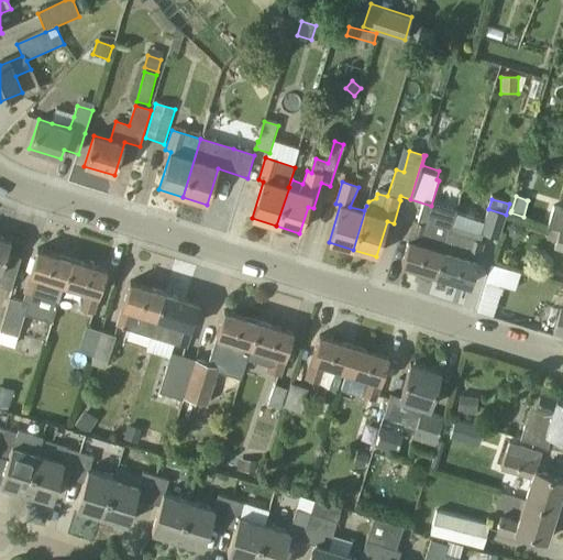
[(562,210),(554,208),(548,229),(550,230),(562,233),(562,210)]
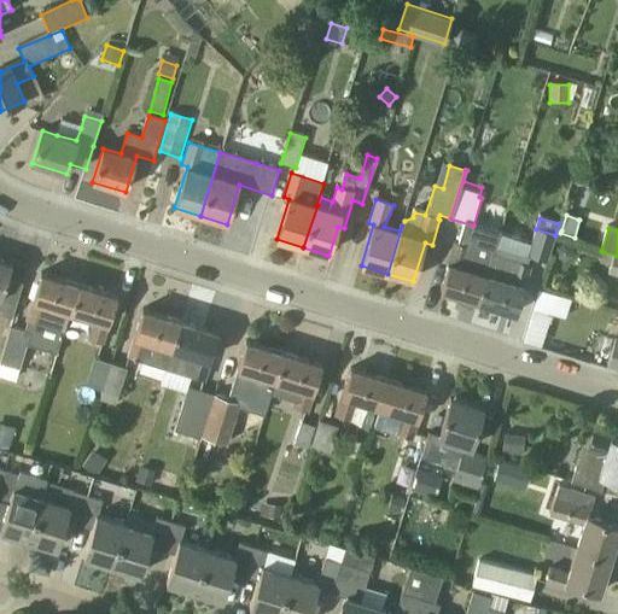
[(536,229),(528,257),(548,263),(557,235),(555,235),(536,229)]
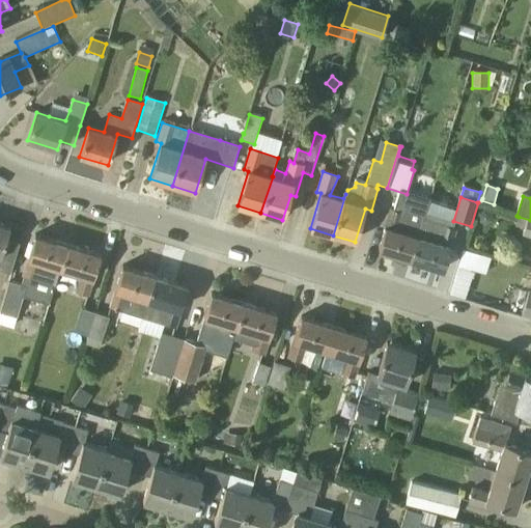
[(422,225),(425,214),(404,207),(402,214),(391,211),(379,251),(411,260),(422,225)]
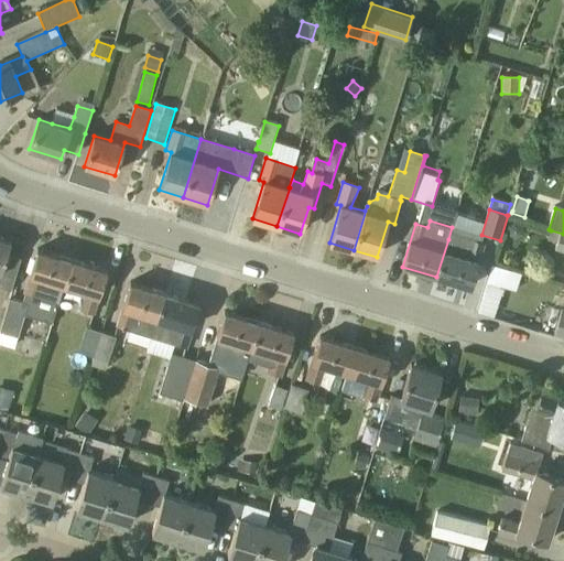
[(517,224),(516,224),(508,228),(508,236),(509,236),(516,241),(522,237),(522,227),(517,224)]
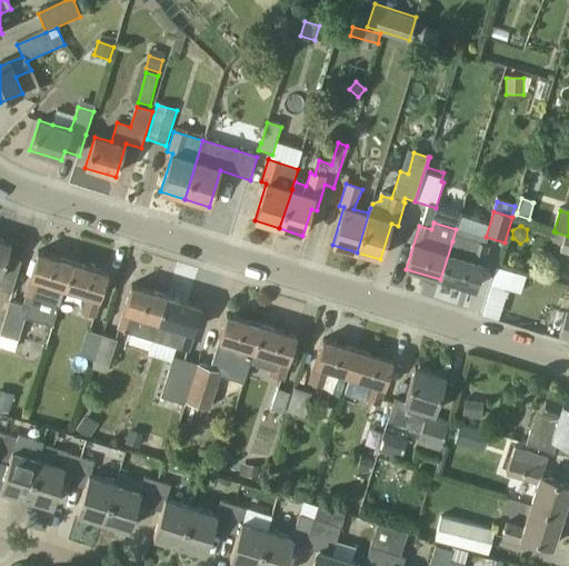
[(562,247),(567,235),(556,232),(552,244),(562,247)]
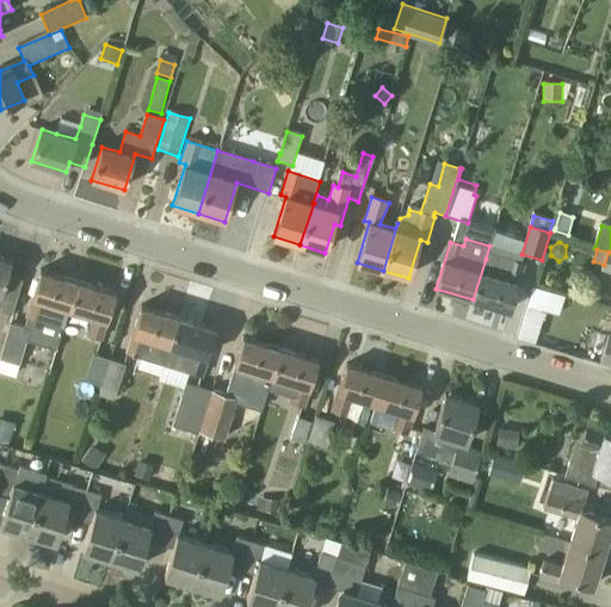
[(0,311),(12,316),(23,280),(7,276),(12,262),(0,259),(0,311)]
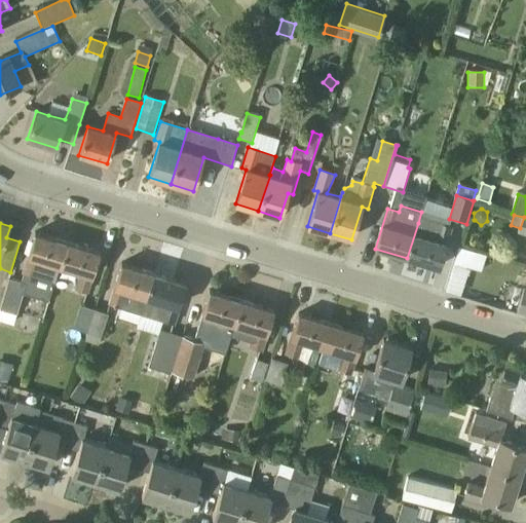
[(437,228),(418,223),(407,258),(440,268),(452,228),(439,224),(437,228)]
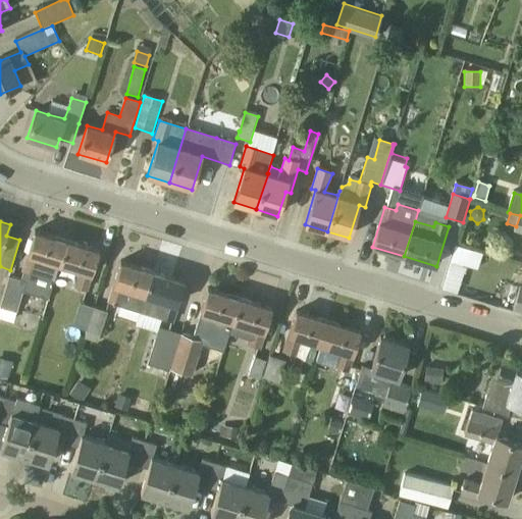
[(59,266),(66,243),(35,232),(22,272),(23,273),(21,280),(27,281),(23,293),(48,300),(58,265),(59,266)]
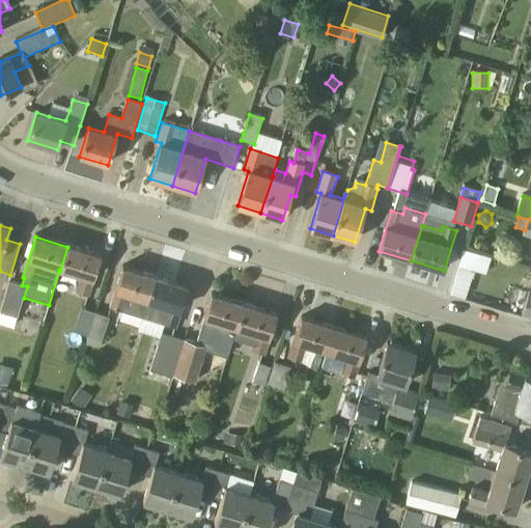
[(88,297),(94,276),(101,256),(67,247),(60,271),(81,277),(76,294),(88,297)]
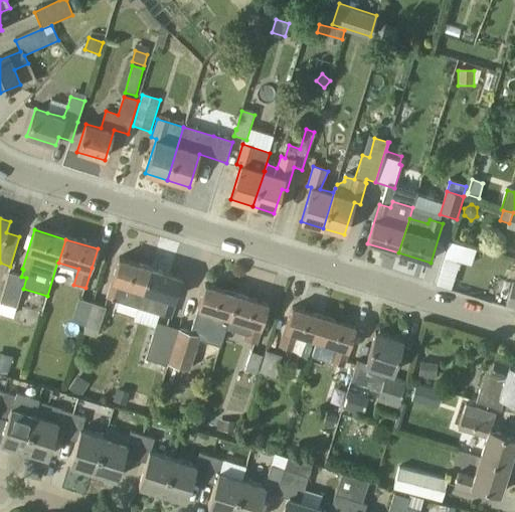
[(445,259),(460,264),(471,267),(476,250),(450,242),(445,259)]
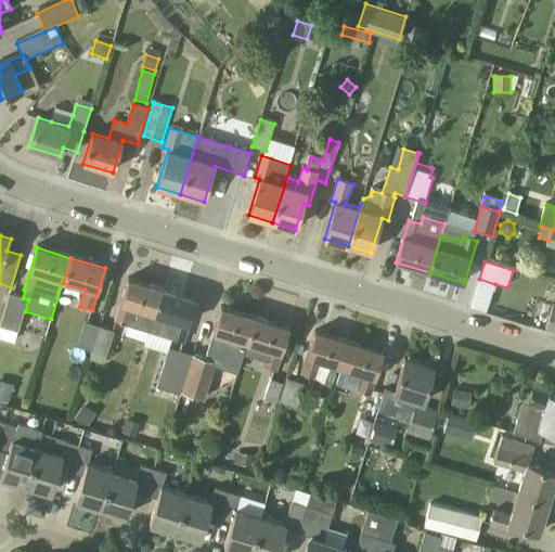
[(149,332),(162,291),(128,280),(115,322),(128,325),(127,328),(149,334),(149,332)]
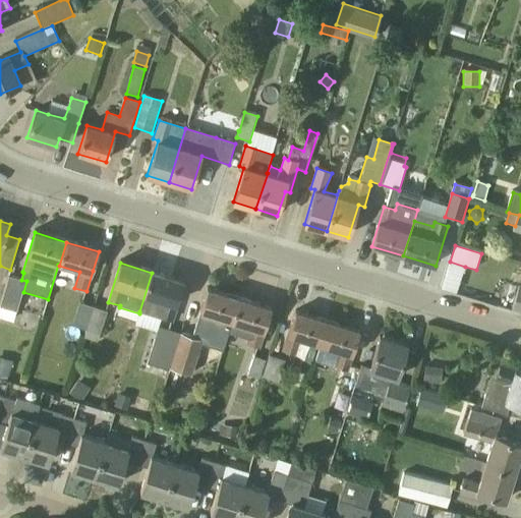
[(152,273),(139,311),(172,322),(184,283),(152,273)]
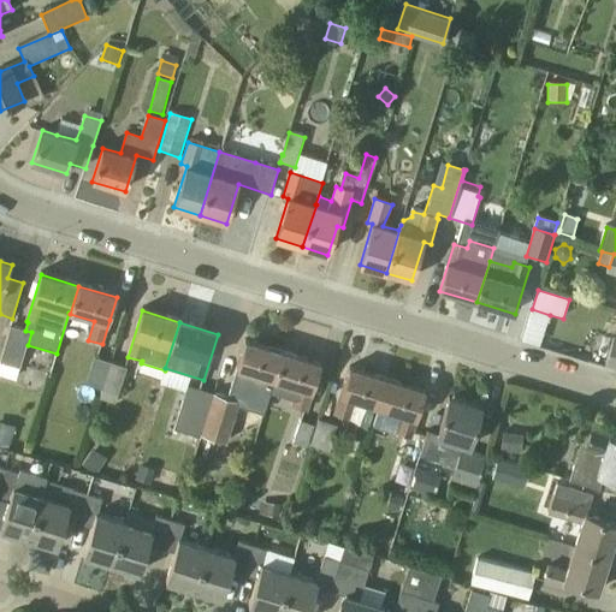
[(25,331),(12,326),(0,363),(21,369),(28,345),(31,332),(25,331)]
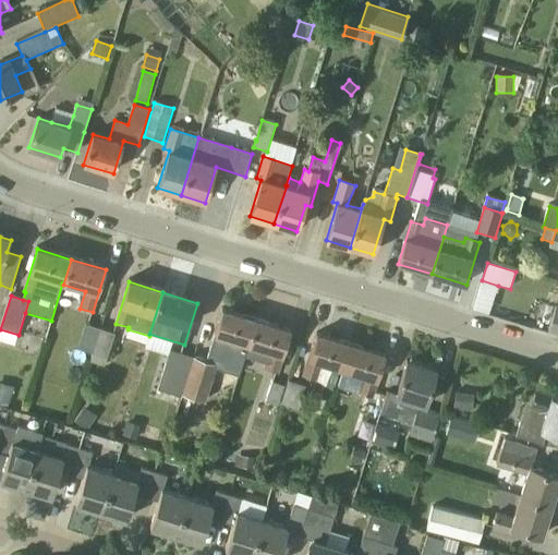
[(557,308),(556,306),(547,334),(557,336),(557,308)]
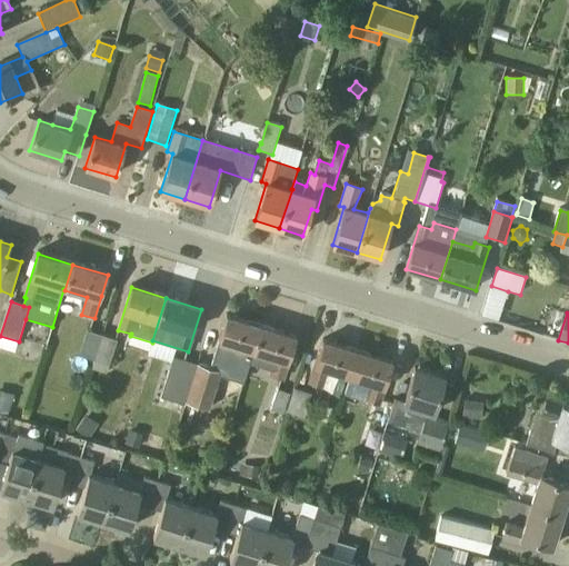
[(226,316),(210,368),(222,373),(220,377),(243,384),(249,365),(252,354),(261,327),(226,316)]
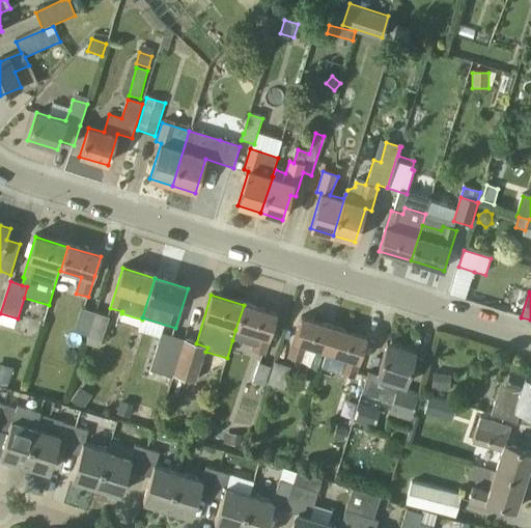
[(244,305),(235,330),(232,340),(253,346),(252,352),(263,356),(276,315),(244,305)]
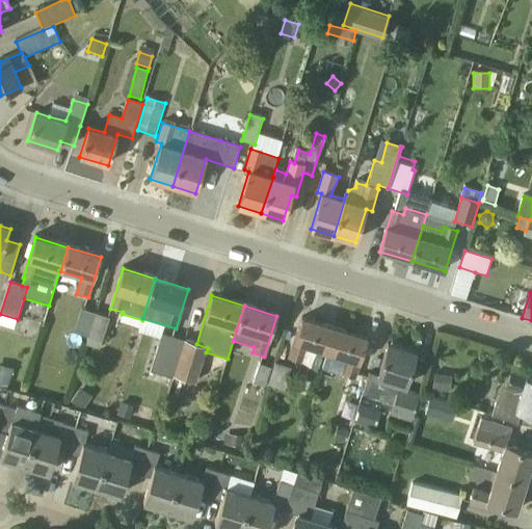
[(88,339),(96,314),(81,310),(74,335),(88,339)]
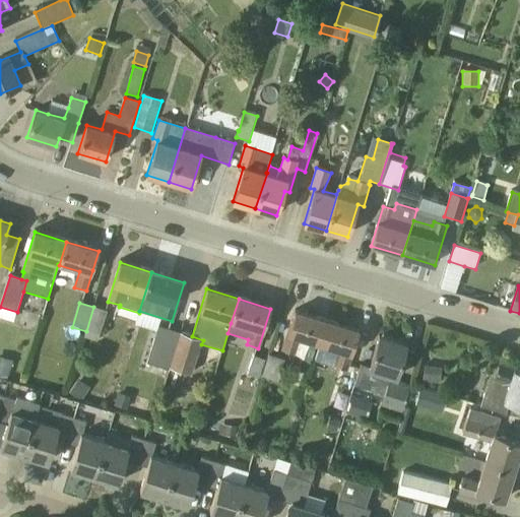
[(107,311),(93,307),(86,331),(84,338),(98,342),(107,311)]
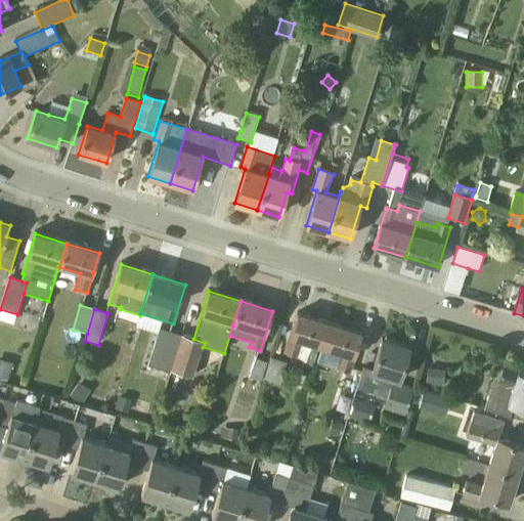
[(322,348),(330,324),(297,314),(285,354),(298,358),(303,342),(322,348)]
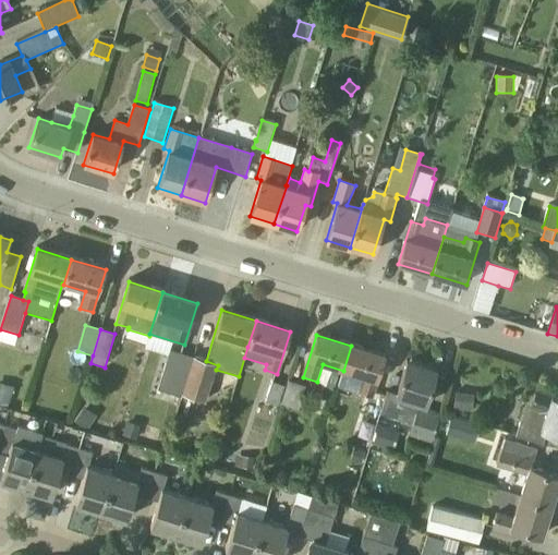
[(372,398),(378,377),(385,356),(351,346),(343,371),(364,377),(359,395),(372,398)]
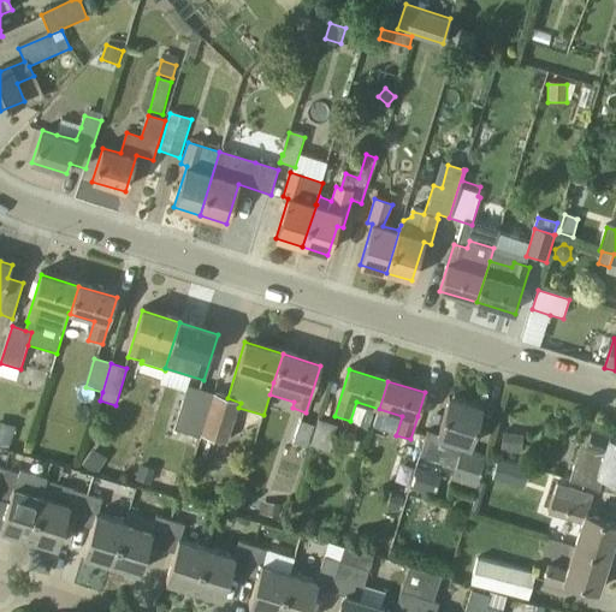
[(201,435),(214,394),(188,386),(173,431),(200,439),(201,435)]
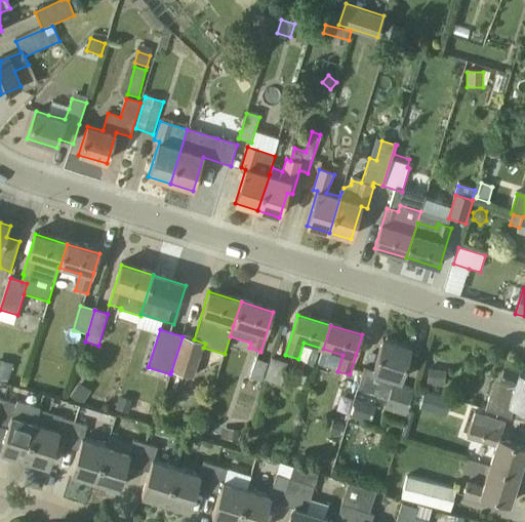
[(194,339),(183,336),(171,371),(193,378),(201,352),(202,352),(203,348),(205,344),(194,339)]
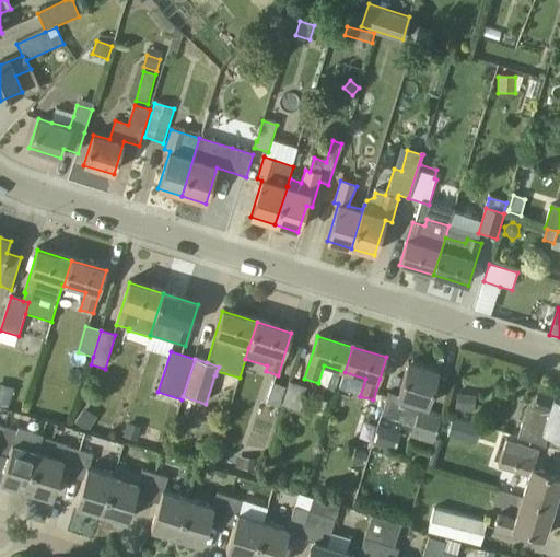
[(427,410),(432,394),(439,373),(408,363),(398,396),(389,393),(383,413),(383,416),(415,426),(411,438),(412,438),(432,443),(433,441),(438,428),(442,415),(427,410)]
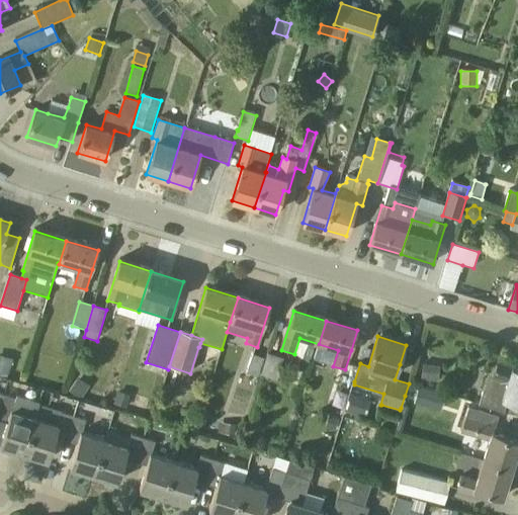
[(283,358),(268,354),(261,375),(276,380),(283,358)]
